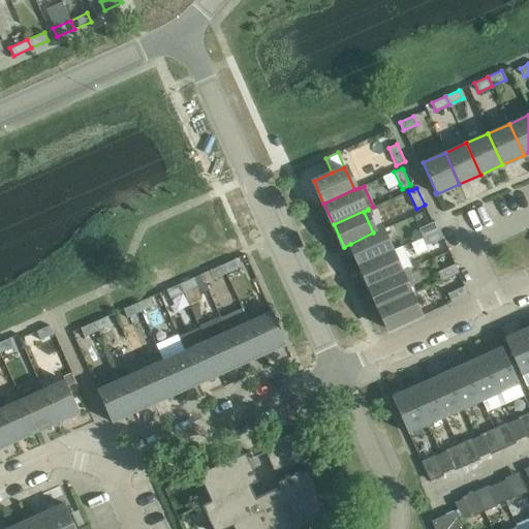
[(435,221),(432,222),(418,228),(422,237),(439,229),(435,221)]
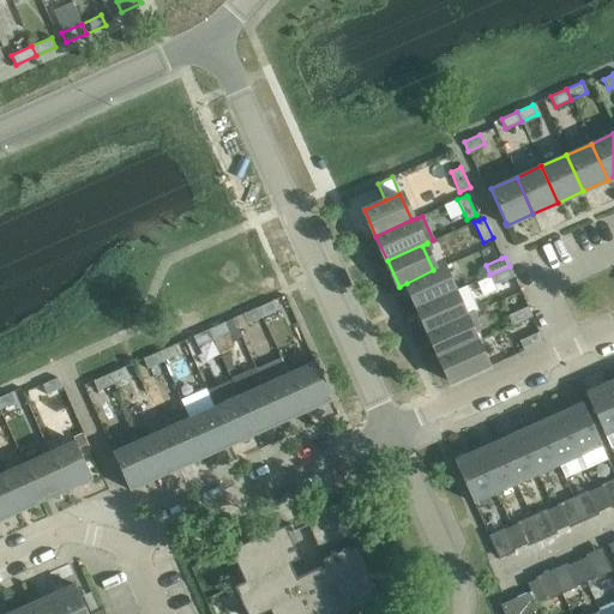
[(453,292),(441,265),(433,270),(407,283),(417,307),(453,292)]
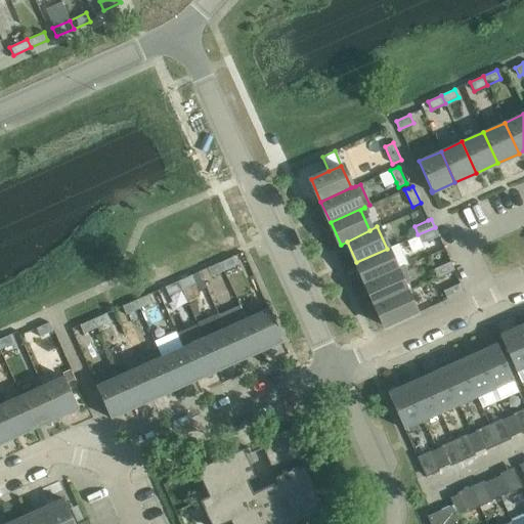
[(422,244),(439,236),(435,227),(418,234),(422,244)]
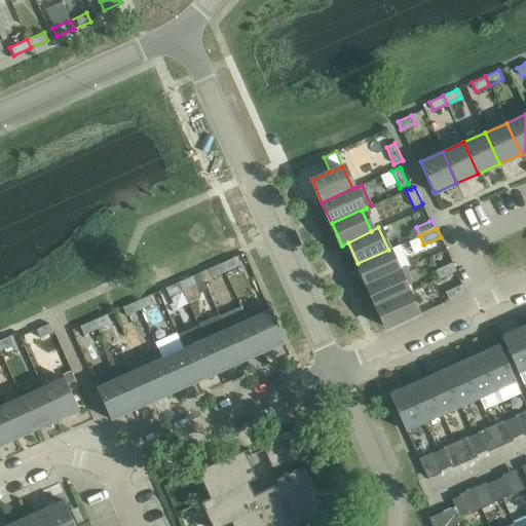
[(358,263),(367,285),(398,271),(388,250),(358,263)]
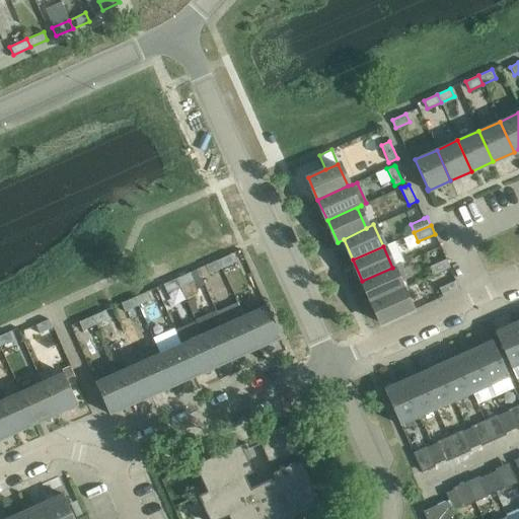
[(232,253),(218,260),(222,269),(236,263),(232,253)]
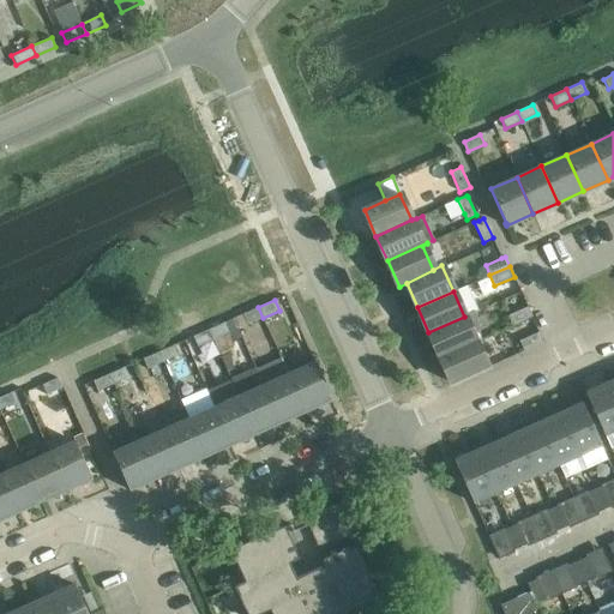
[(258,307),(242,314),(247,324),(263,318),(258,307)]
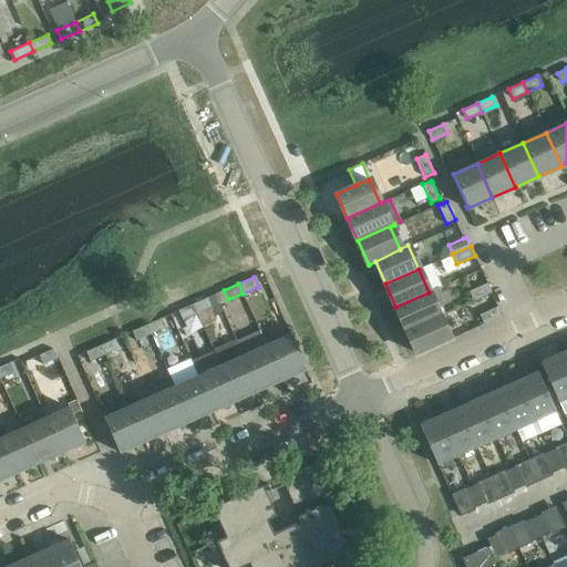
[(492,292),(487,284),(470,291),(473,301),(492,292)]
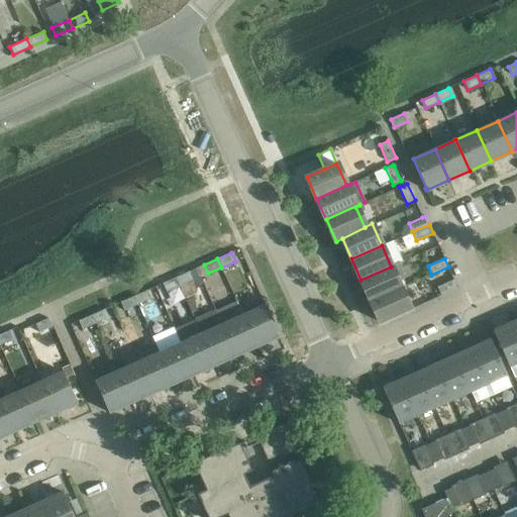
[(391,267),(360,280),(371,301),(401,288),(405,286),(401,262),(391,267)]
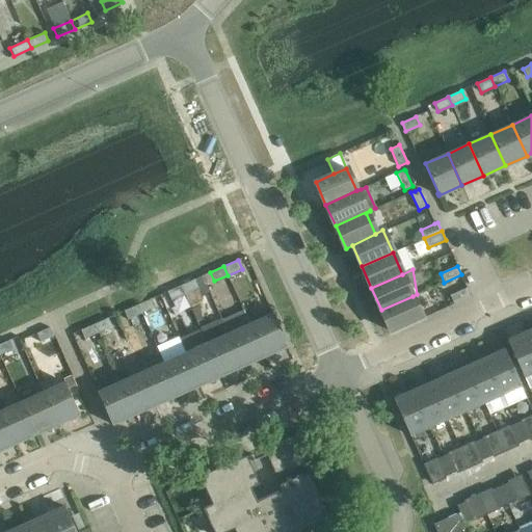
[(194,280),(181,286),(185,294),(192,312),(200,309),(202,296),(198,288),(194,280)]
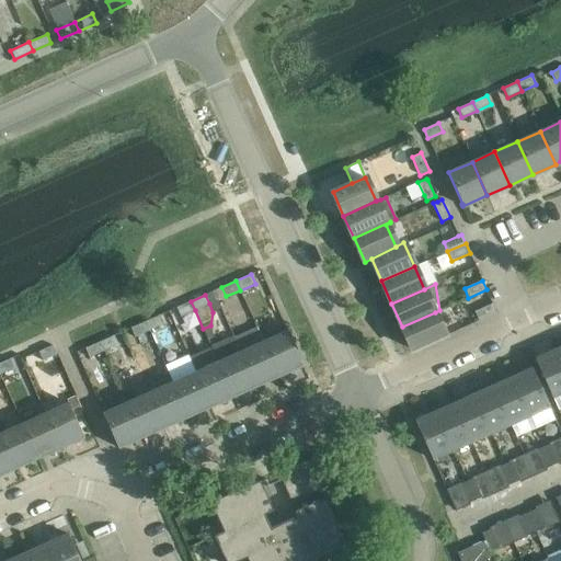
[(191,301),(176,308),(180,317),(195,310),(191,301)]
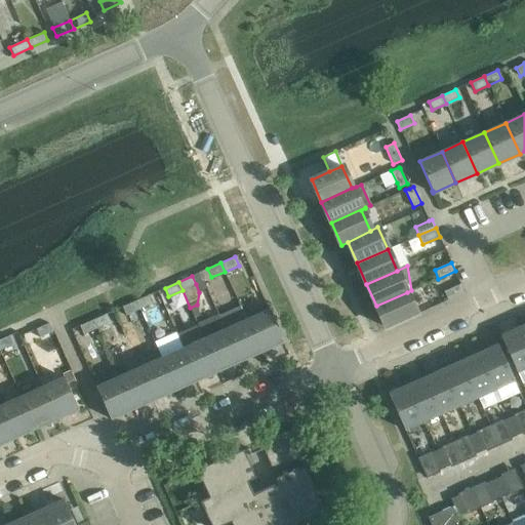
[(465,292),(460,284),(444,291),(448,300),(465,292)]
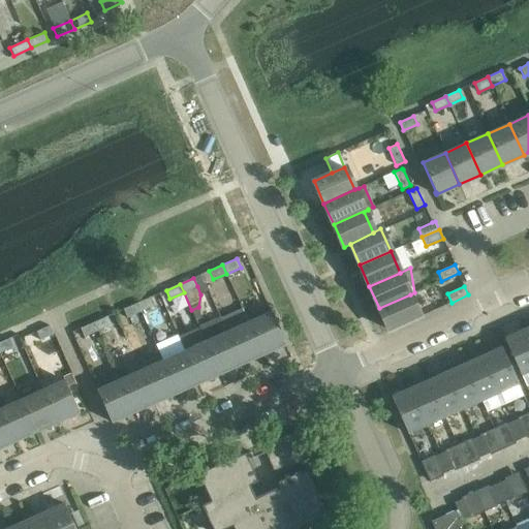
[(379,308),(389,331),(419,316),(410,294),(379,308)]
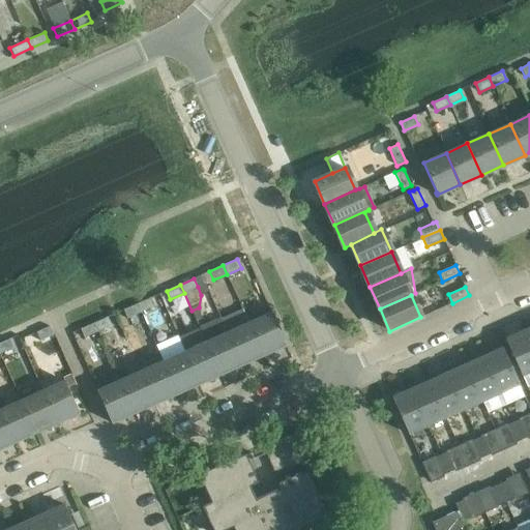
[(151,297),(137,303),(141,313),(154,306),(151,297)]
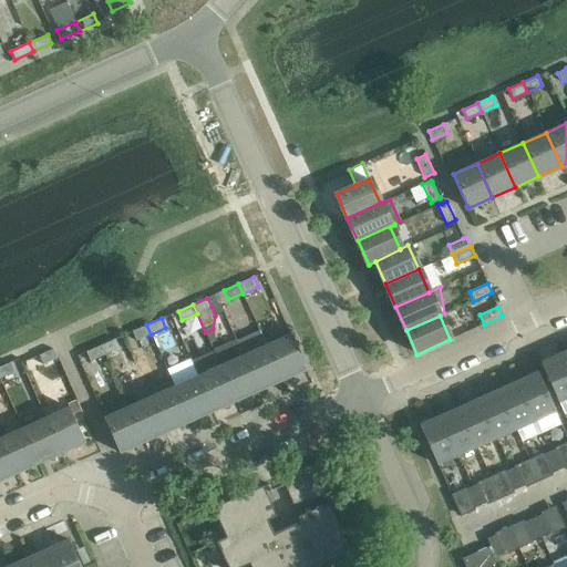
[(146,325),(132,331),(136,341),(151,334),(146,325)]
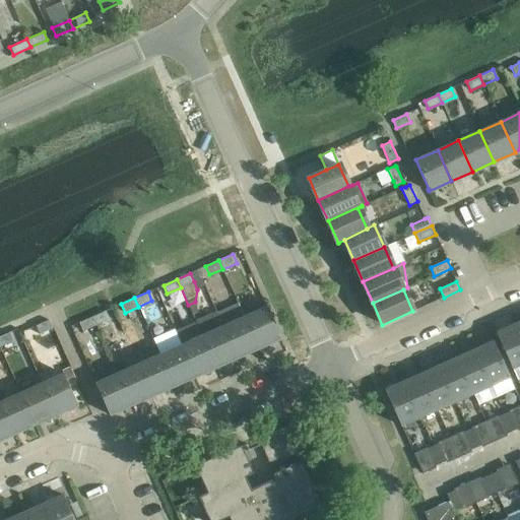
[(195,302),(188,305),(193,316),(197,315),(196,304),(195,302)]
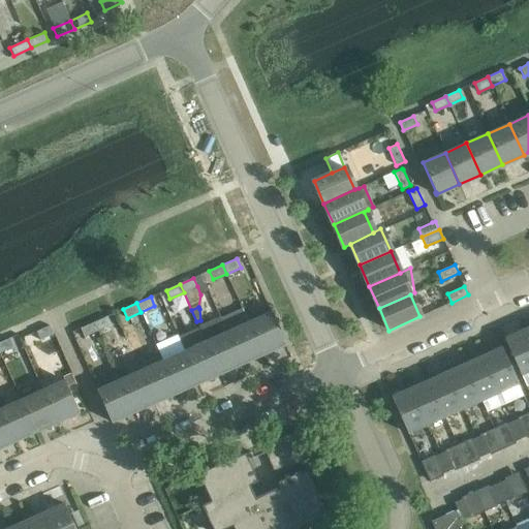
[(242,308),(220,318),(241,364),(262,353),(248,322),(242,308)]
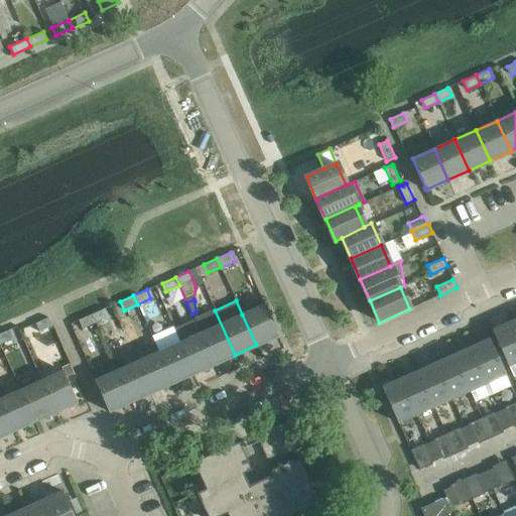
[(277,334),(264,304),(242,314),(256,345),(279,335),(278,333),(277,334)]
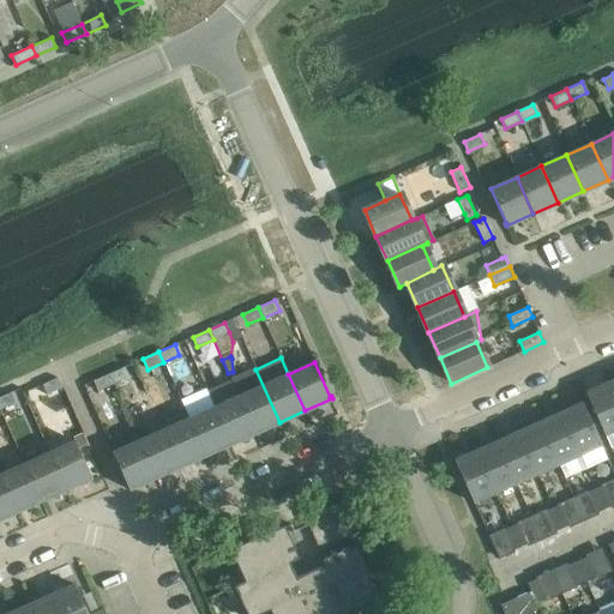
[(125,367),(109,374),(113,384),(130,377),(125,367)]
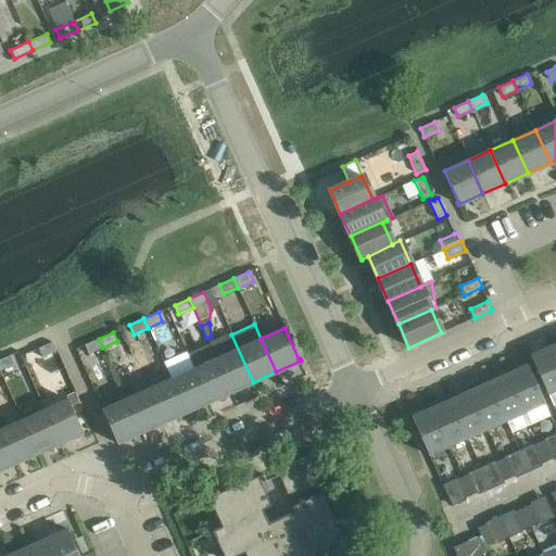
[(231,335),(210,344),(216,359),(230,392),(253,382),(231,335)]
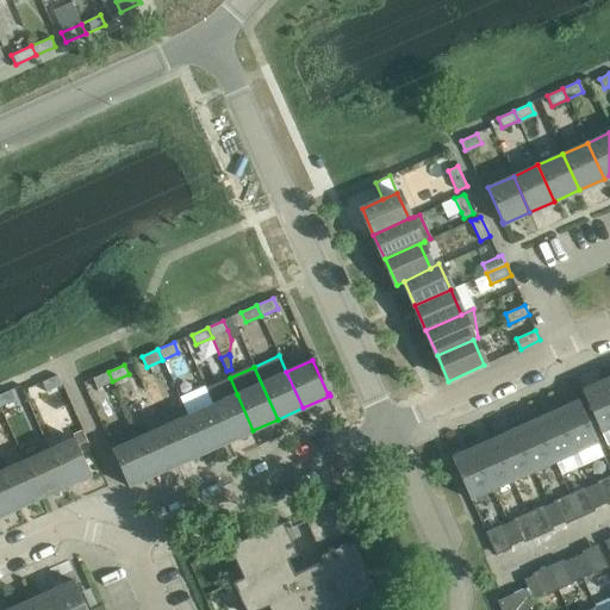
[(109,372),(92,379),(97,388),(112,381),(109,372)]
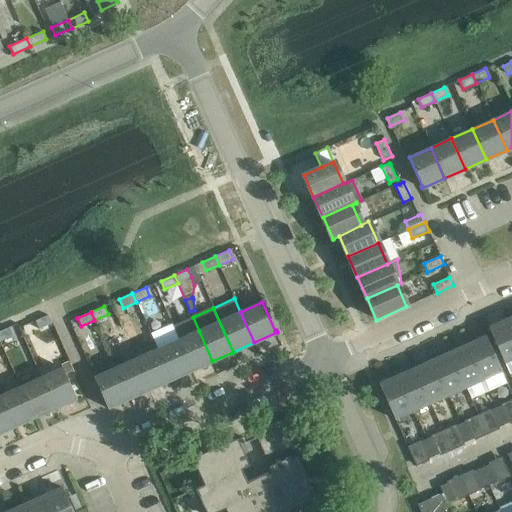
[(48,315),(35,321),(39,329),(52,323),(48,315)]
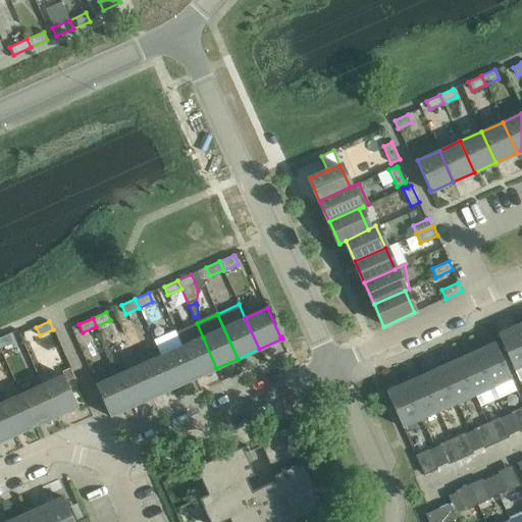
[(499,335),(498,335),(499,337),(500,337),(515,371),(520,382),(521,380),(521,337),(517,327),(499,335)]
